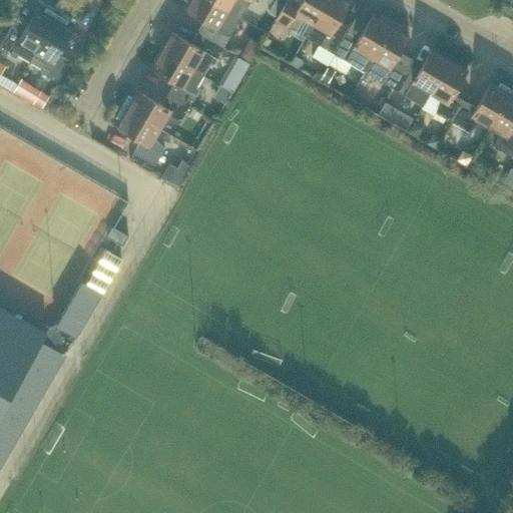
[(233,30),(241,17),(230,10),(211,0),(185,0),(187,1),(183,9),(208,23),(202,34),(223,46),(233,30)]
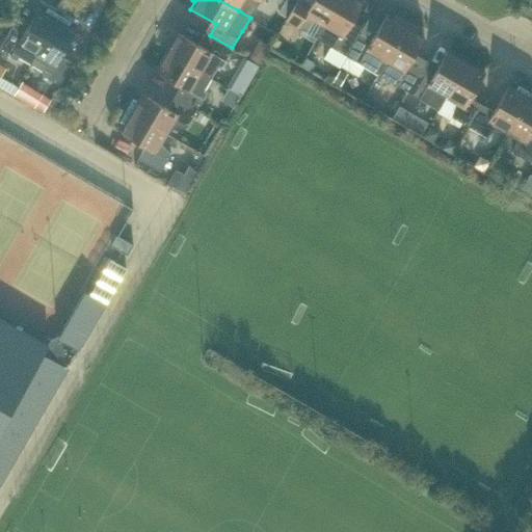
[(219,0),(239,10),(250,18),(260,0),(219,0)]
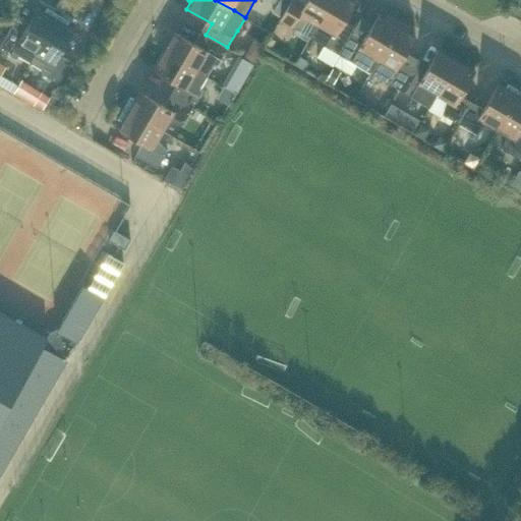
[(309,38),(331,0),(305,0),(304,4),(296,0),(291,0),(280,19),(297,30),(309,38)]
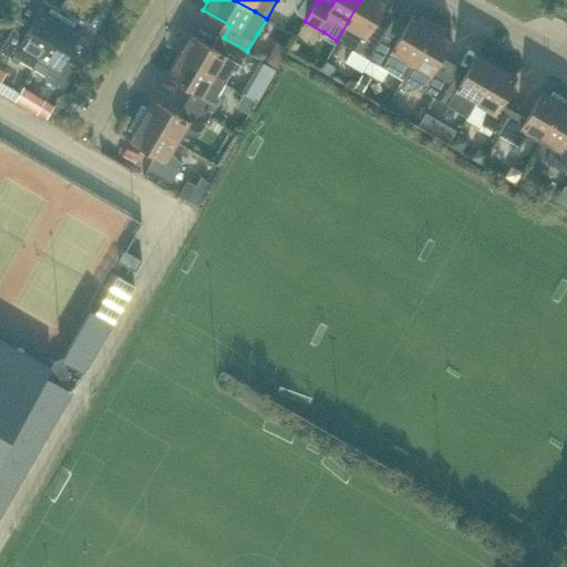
[(382,37),(371,30),(387,2),(382,0),(360,0),(337,41),(352,49),(369,59),(382,37)]
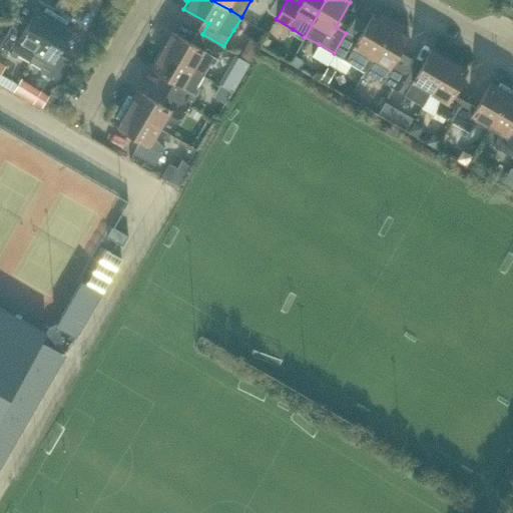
[(17,54),(29,61),(57,14),(46,7),(44,11),(36,7),(22,32),(11,25),(0,43),(0,47),(15,56),(17,54)]
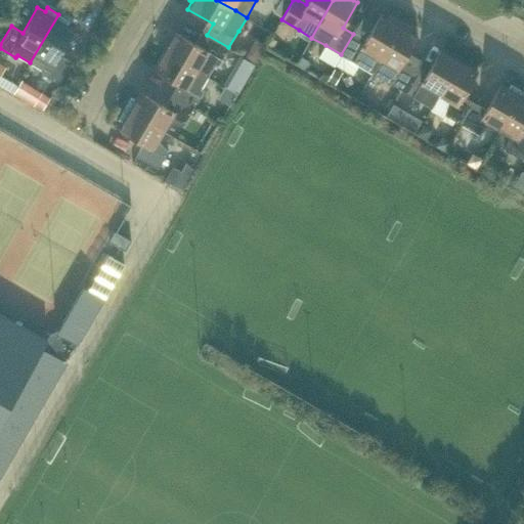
[(58,14),(30,62),(42,71),(41,73),(58,83),(72,61),(60,54),(75,29),(68,25),(70,20),(58,14)]
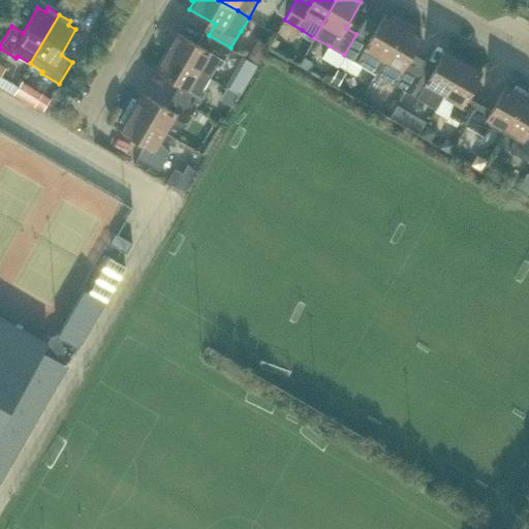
[(375,73),(405,22),(394,16),(391,20),(383,16),(368,41),(356,34),(344,55),(363,66),(375,73)]
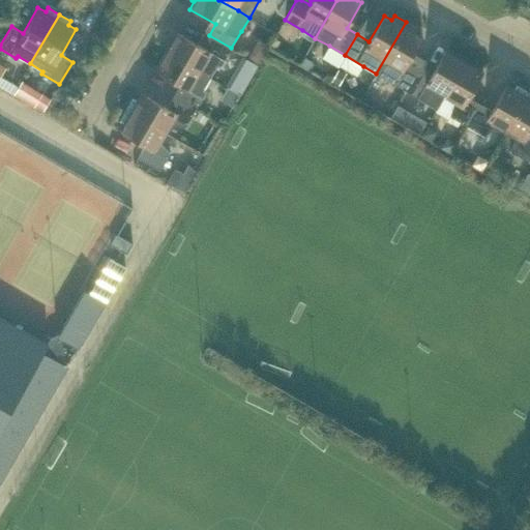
[(419,69),(408,62),(422,37),(414,33),(417,28),(406,22),(376,74),(389,81),(407,91),(419,69)]
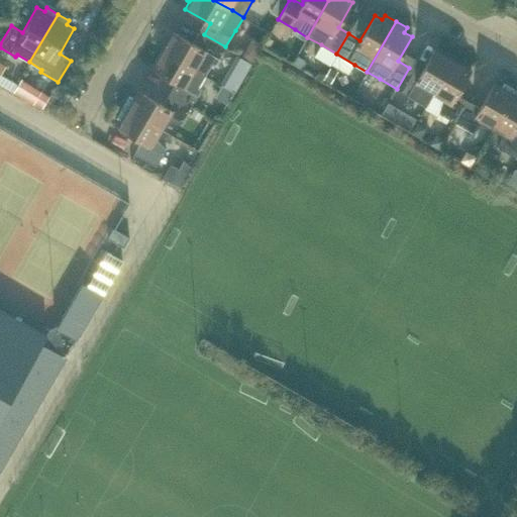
[(216,64),(225,46),(204,34),(197,44),(173,30),(162,49),(198,70),(206,75),(213,63),(216,64)]
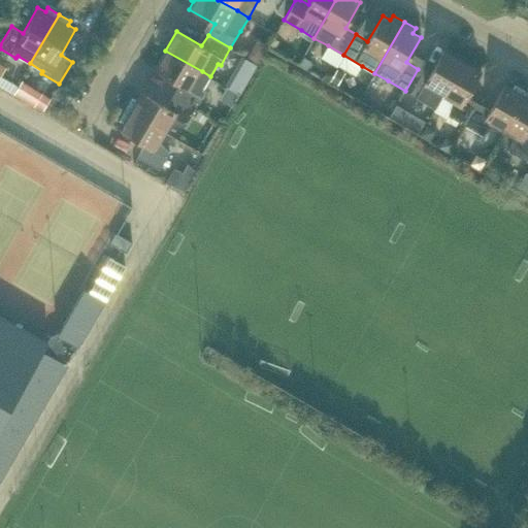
[(272,59),(283,40),(272,34),(262,54),(272,59)]
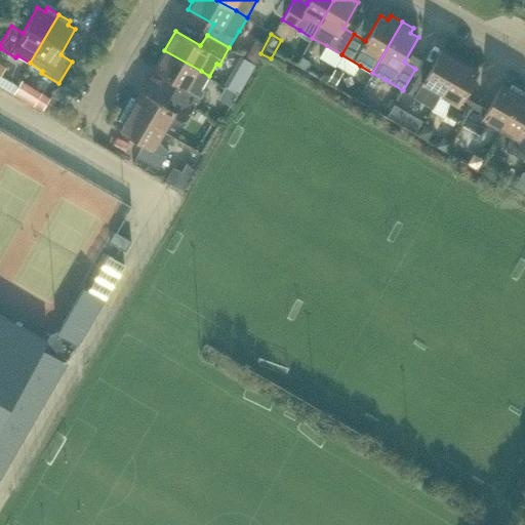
[(201,71),(164,50),(153,69),(178,84),(172,94),(194,108),(204,90),(202,88),(209,76),(201,71)]
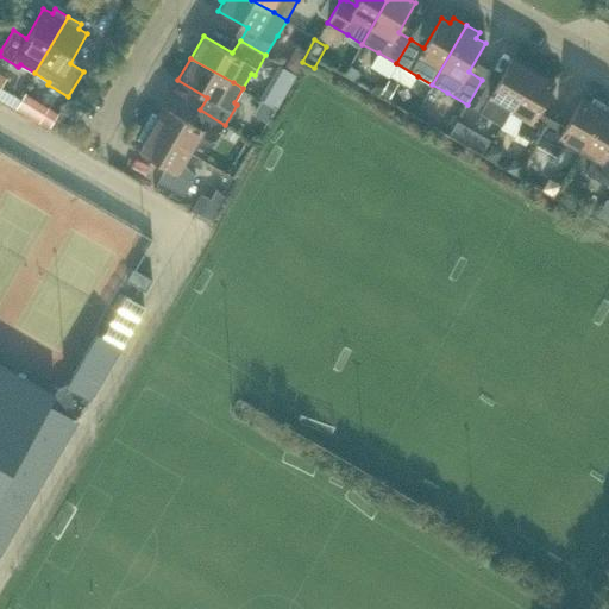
[(510,112),(534,70),(512,58),(495,87),(482,80),(468,105),(502,125),(510,112)]
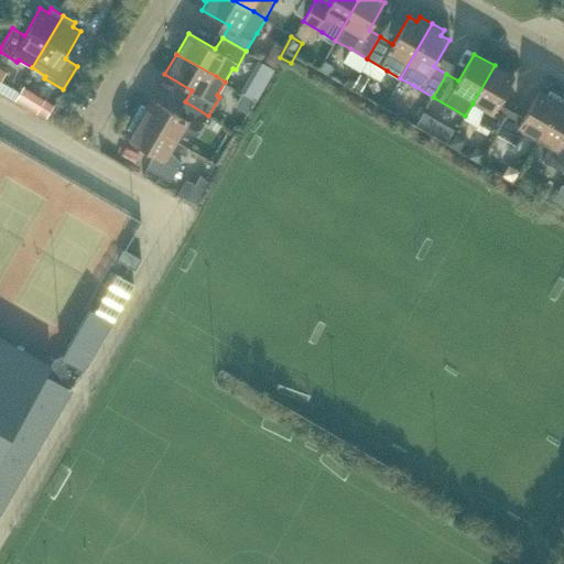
[(273,57),(253,94),(268,101),(288,65),(273,57)]
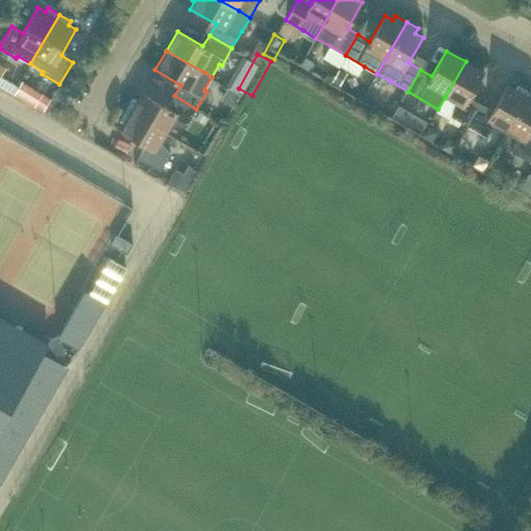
[(305,56),(301,64),(308,68),(312,60),(305,56)]
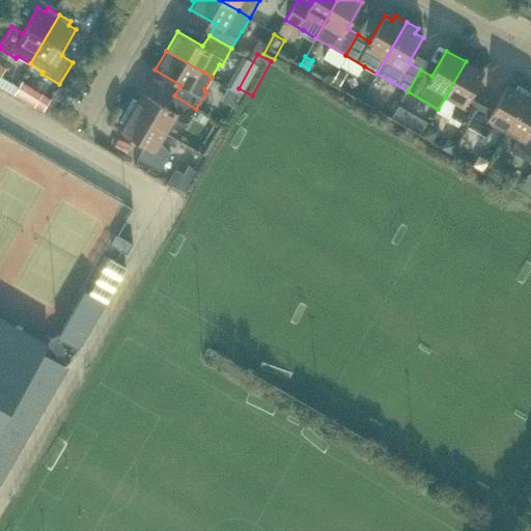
[(470,98),(485,73),(466,61),(445,98),(455,104),(450,116),(468,127),(481,105),(470,98)]
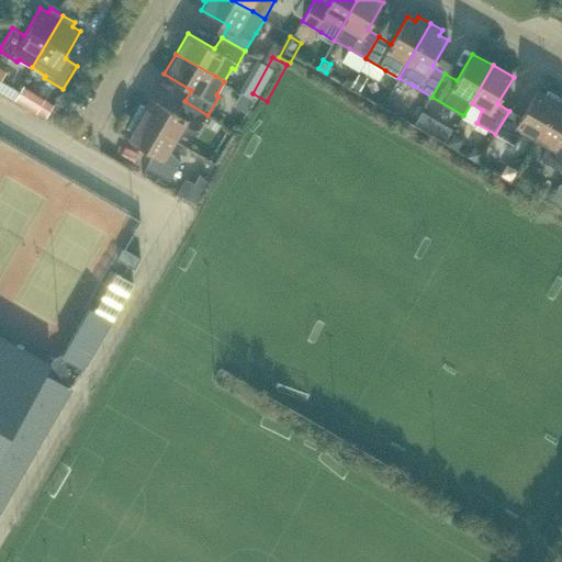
[(351,86),(359,90),(366,79),(359,75),(351,86)]
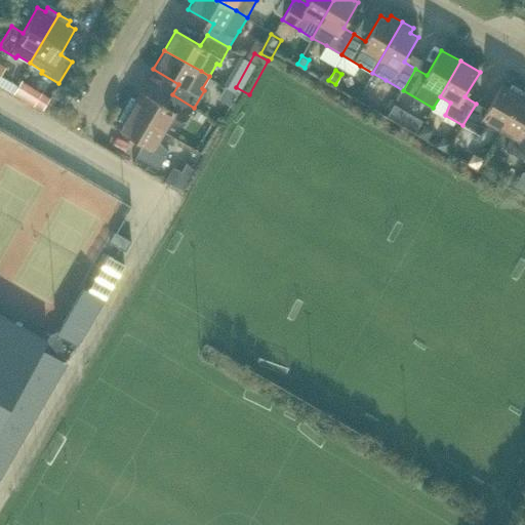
[(512,85),(510,89),(501,84),(487,110),(476,104),(462,125),(480,135),(489,125),(499,131),(523,91),(512,85)]
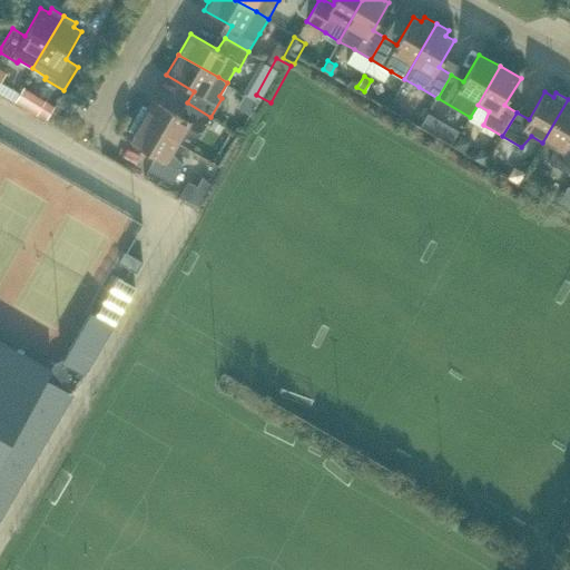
[(245,92),(237,106),(251,114),(258,100),(245,92)]
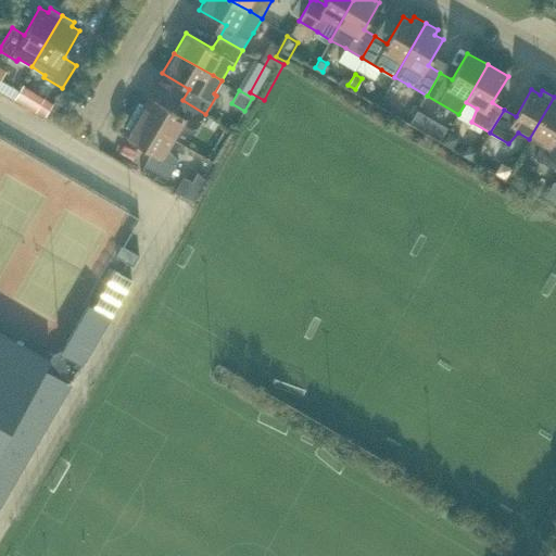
[(182,100),(176,112),(148,97),(143,104),(139,102),(133,114),(138,117),(175,139),(181,128),(194,133),(205,114),(182,100)]
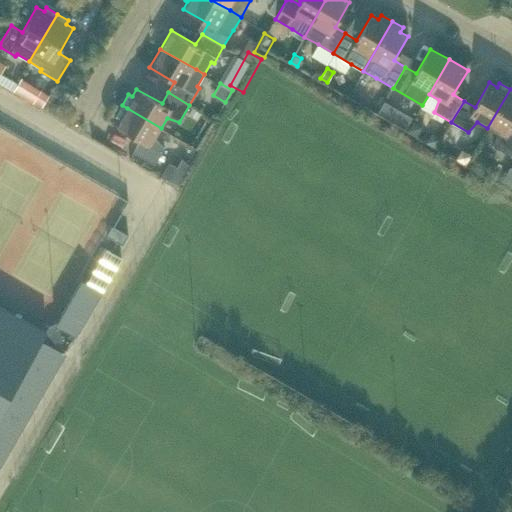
[(511,90),(510,89),(487,128),(497,134),(494,146),(510,156),(511,153),(511,90)]
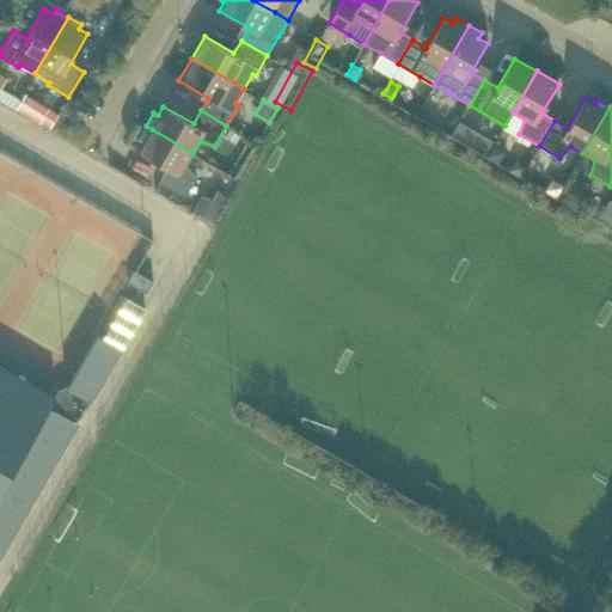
[(48,109),(40,123),(49,129),(57,115),(48,109)]
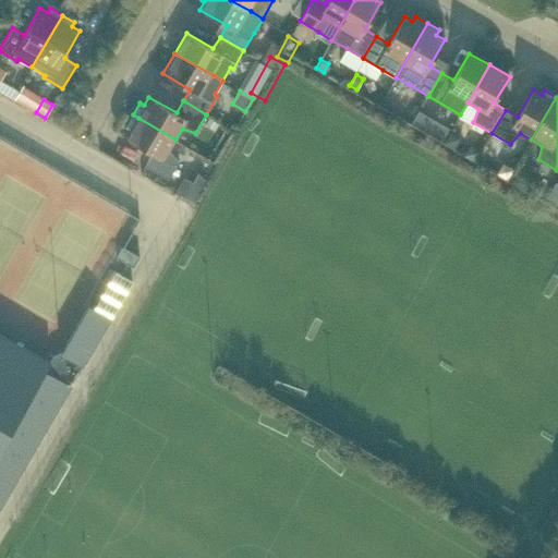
[(449,129),(419,111),(411,124),(441,142),(449,129)]
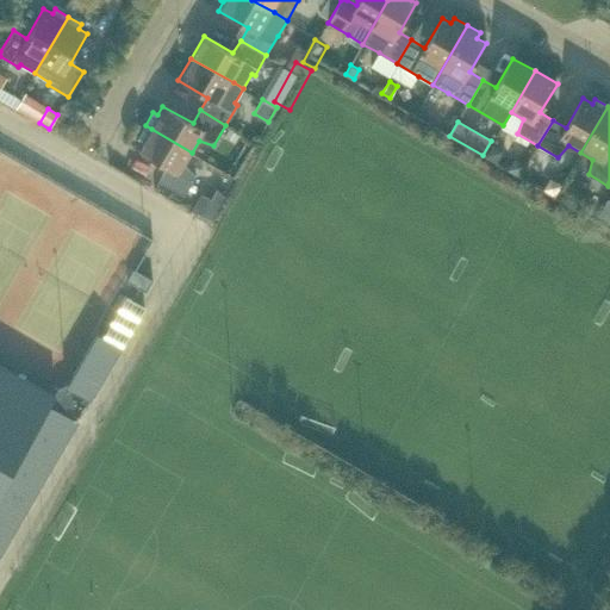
[(192,153),(151,129),(145,125),(137,138),(142,141),(137,150),(166,168),(159,181),(185,195),(197,175),(186,165),(192,153)]
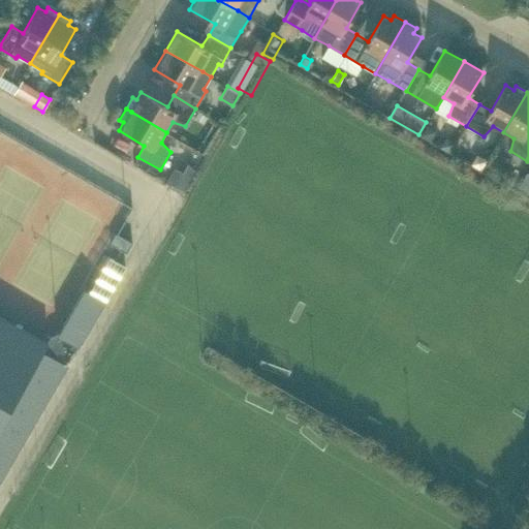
[(198,112),(194,118),(204,123),(207,117),(198,112)]
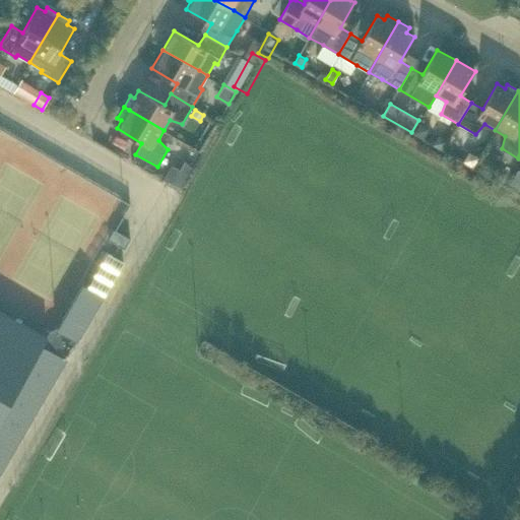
[(425,133),(424,128),(419,125),(414,133),(423,138),(425,133)]
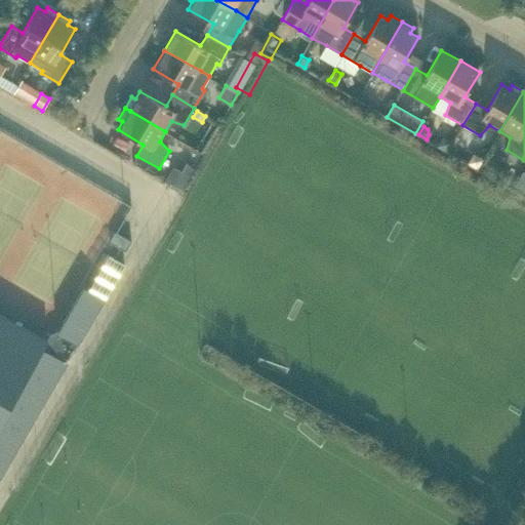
[(173,167),(166,180),(183,190),(195,169),(188,163),(183,171),(173,167)]
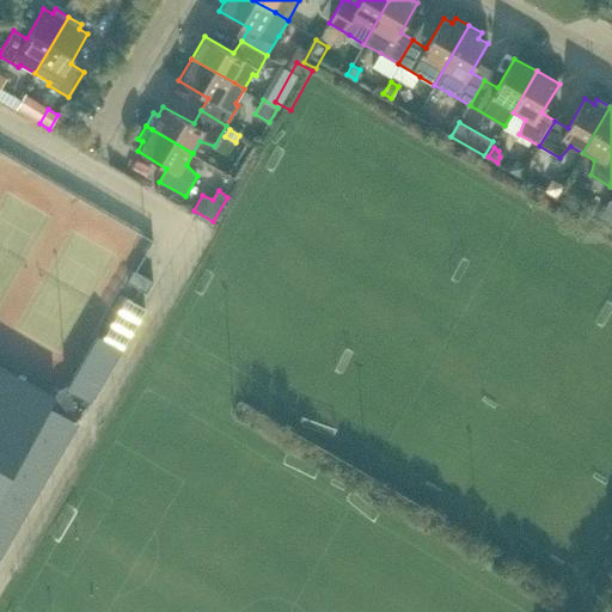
[(611,201),(610,200),(600,216),(610,221),(611,215),(611,201)]
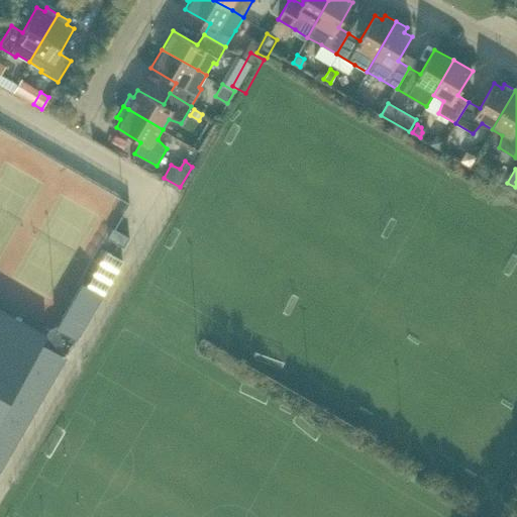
[(114,228),(108,238),(120,245),(123,247),(129,237),(115,229),(114,228)]
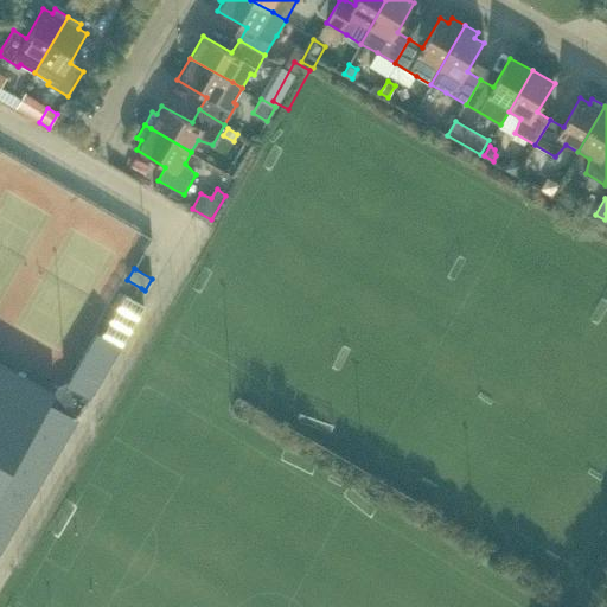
[(62,397),(55,394),(0,362),(0,551),(77,419),(76,417),(88,397),(90,398),(121,345),(97,331),(66,384),(69,387),(62,397)]
